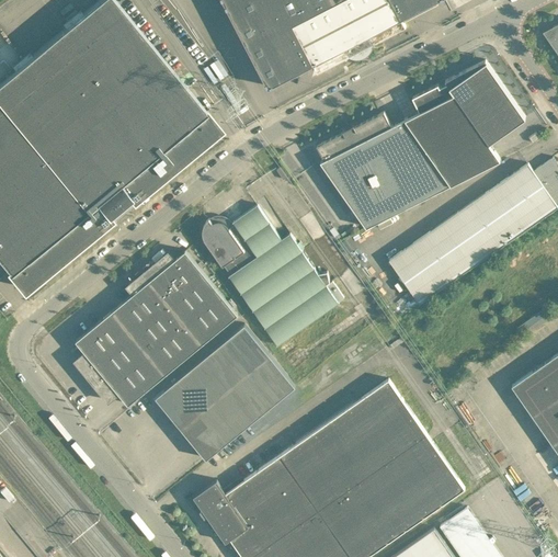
[(0,266),(1,268),(8,276),(9,275),(22,292),(107,220),(106,219),(112,215),(118,209),(120,209),(121,209),(122,209),(123,208),(123,207),(123,206),(123,205),(124,205),(128,201),(131,202),(216,132),(203,116),(204,115),(203,114),(197,106),(155,55),(109,0),(100,0),(80,16),(63,31),(30,58),(12,72),(0,82),(0,266)]
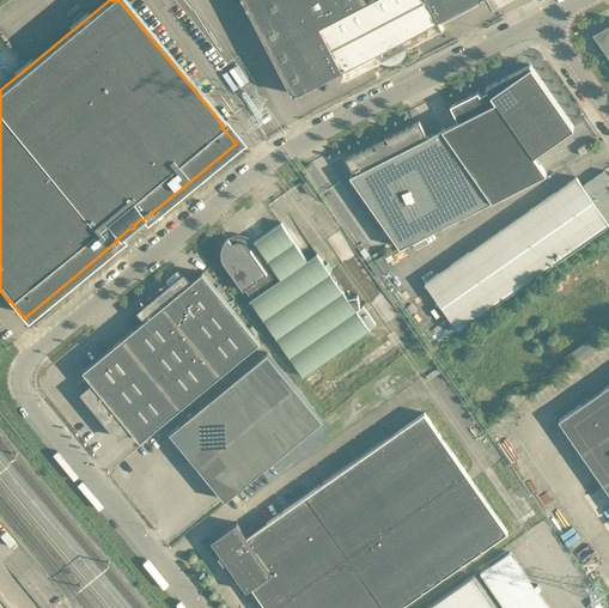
[(238,0),(239,2),(241,2),(243,8),(244,12),(245,12),(287,93),(288,97),(290,96),(290,98),(292,97),(292,98),(296,96),(339,73),(343,83),(381,64),(381,61),(401,50),(402,52),(439,32),(434,23),(479,0),(238,0)]
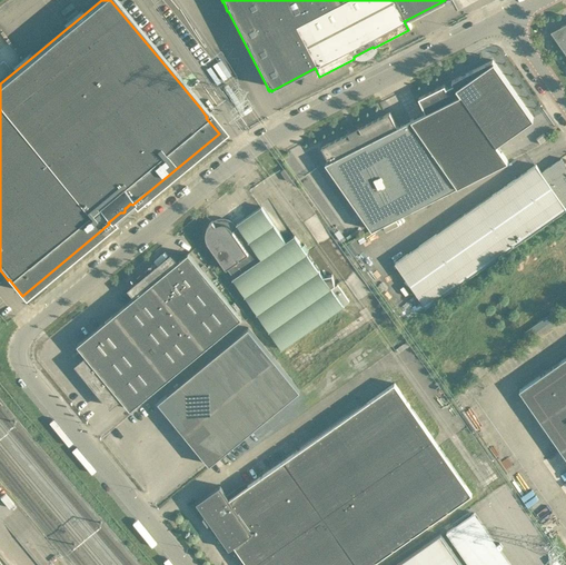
[(548,35),(565,60),(565,25),(548,35)]
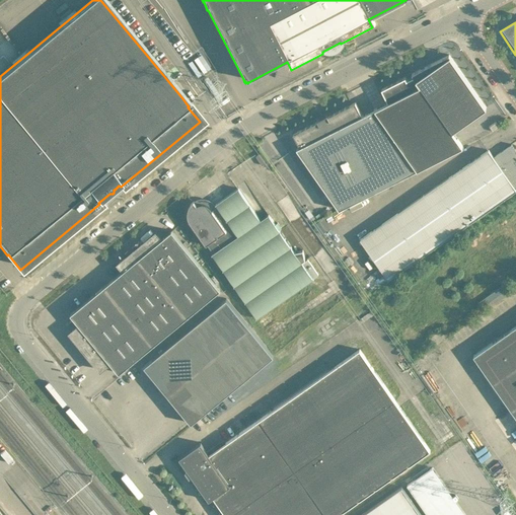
[(431,66),(410,77),(411,79),(443,126),(449,134),(483,111),(477,102),(449,62),(447,58),(441,62),(440,62),(439,62),(438,63),(437,63),(436,64),(435,64),(432,66),(431,66)]
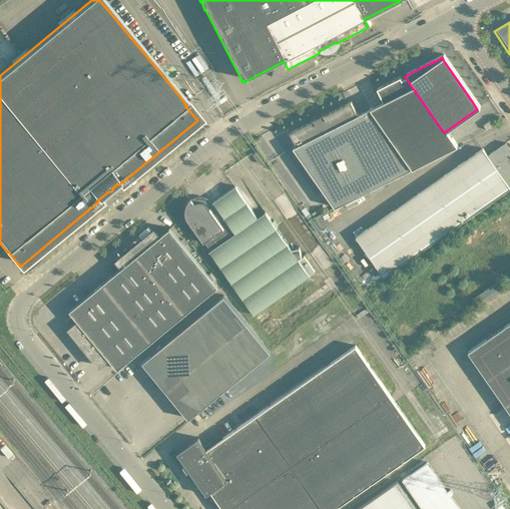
[(398,79),(383,87),(374,91),(381,104),(368,111),(410,171),(455,148),(444,132),(438,124),(406,78),(405,76),(404,76),(406,79),(399,82),(398,79)]
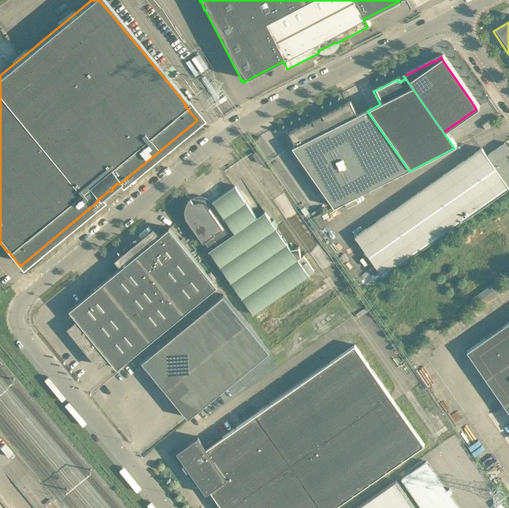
[(312,122),(311,121),(310,122),(310,123),(286,135),(293,148),(290,150),(332,210),(409,171),(367,111),(354,117),(348,104),(321,118),(320,117),(318,117),(318,119),(312,122)]
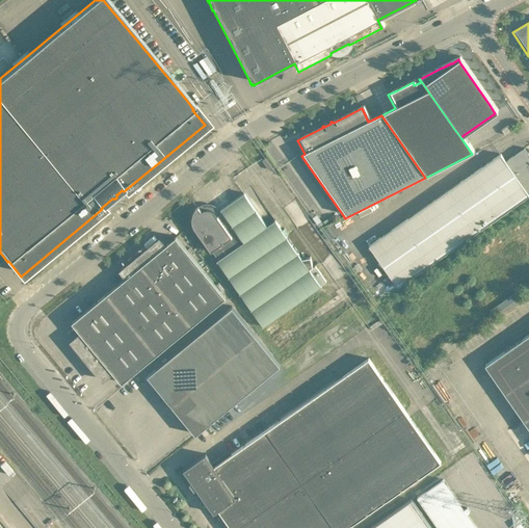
[(499,133),(502,138),(509,134),(505,129),(499,133)]
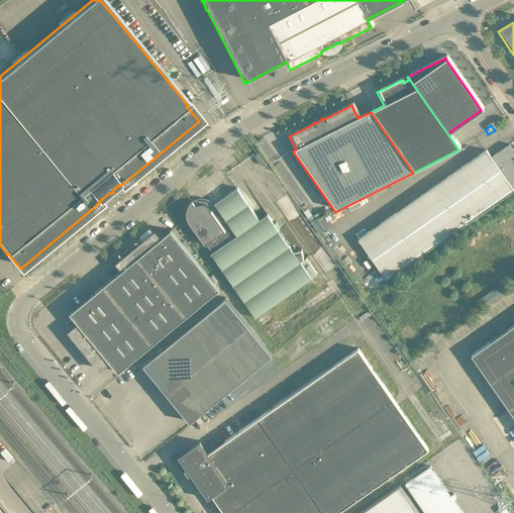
[(384,282),(511,193),(512,193),(510,191),(513,188),(513,158),(507,147),(489,160),(484,154),(356,242),(384,282)]
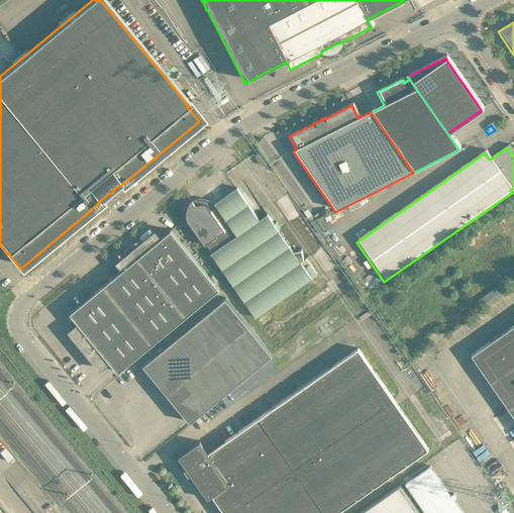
[(264,165),(259,157),(258,156),(252,160),(259,169),(264,165)]
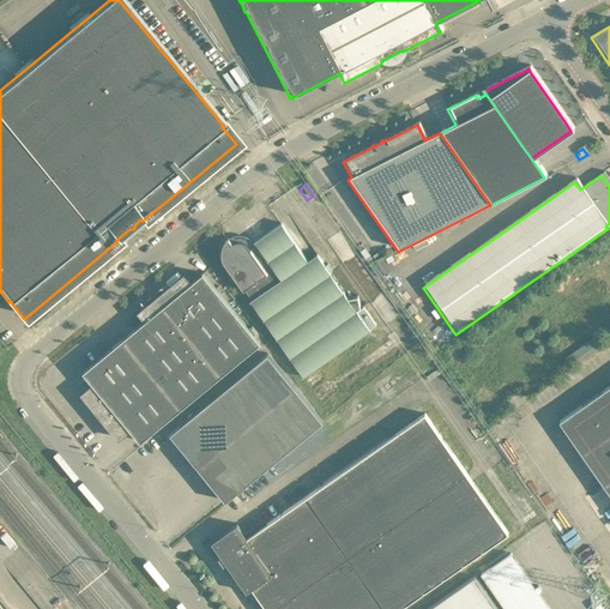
[(218,257),(218,258),(218,260),(219,261),(219,264),(221,266),(222,267),(240,294),(242,293),(249,303),(248,305),(301,380),(384,324),(322,236),(271,272),(254,248),(248,252),(246,248),(245,247),(243,247),(242,246),(241,246),(240,245),(239,245),(237,245),(236,245),(235,245),(234,245),(233,245),(231,246),(230,246),(229,247),(225,242),(224,243),(223,245),(222,247),(221,248),(219,249),(219,252),(219,253),(218,254),(218,257)]
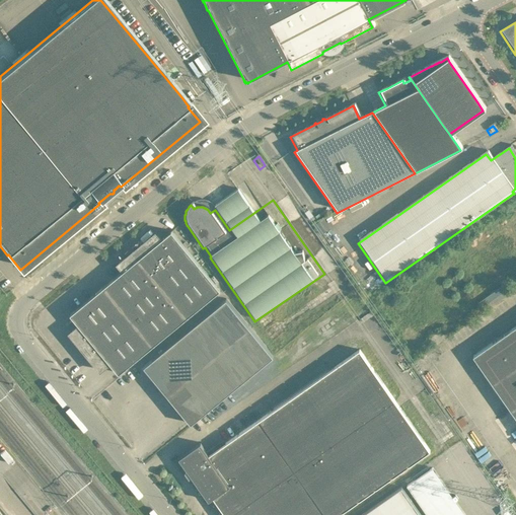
[(132,253),(130,255),(183,321),(217,293),(169,234),(158,243),(152,236),(134,251),(133,250),(131,252),(132,253)]
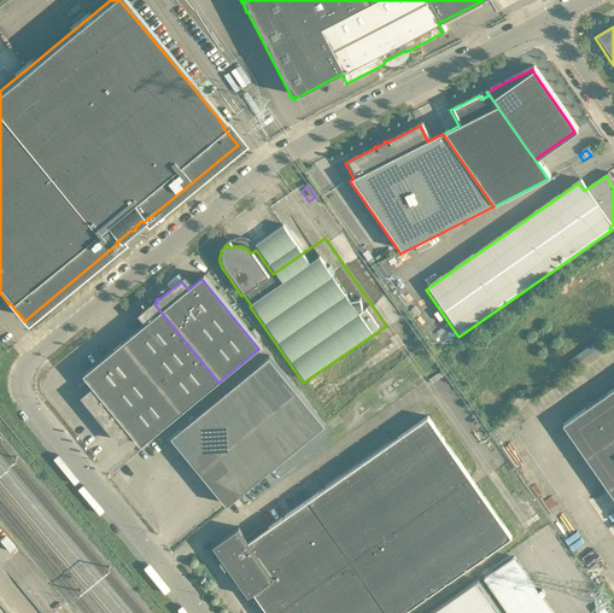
[(144,326),(121,345),(179,415),(218,383),(155,304),(152,305),(151,304),(148,307),(150,308),(138,317),(144,326)]
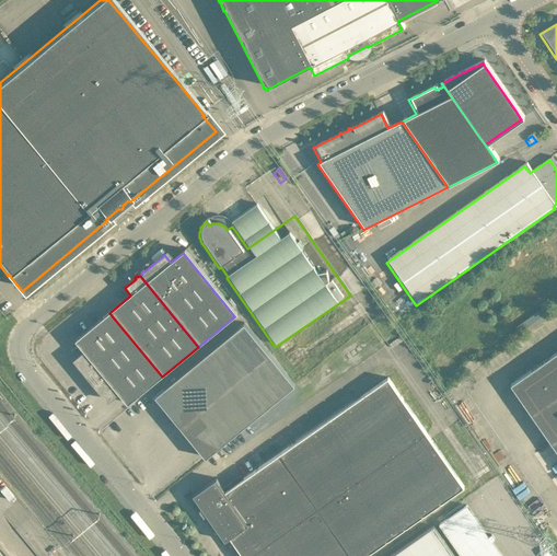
[(72,363),(71,363),(95,393),(97,395),(104,404),(105,403),(116,395),(126,406),(154,383),(162,377),(154,367),(109,313),(73,343),(83,355),(72,363)]
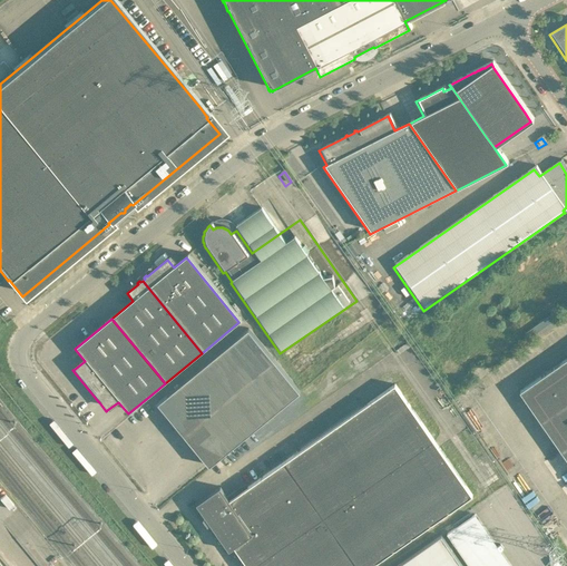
[(156,406),(207,469),(297,394),(246,332),(156,406)]
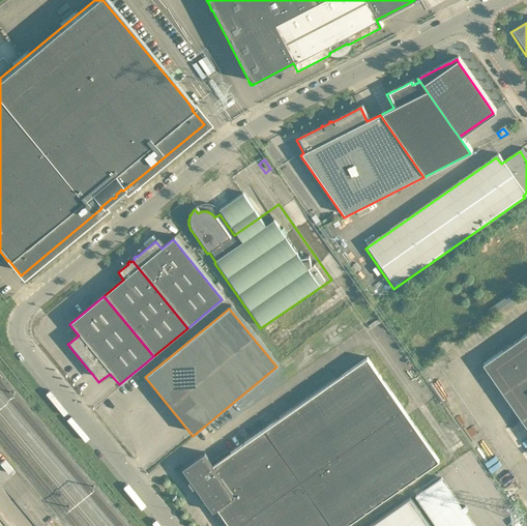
[(526,333),(480,367),(526,433),(526,333)]
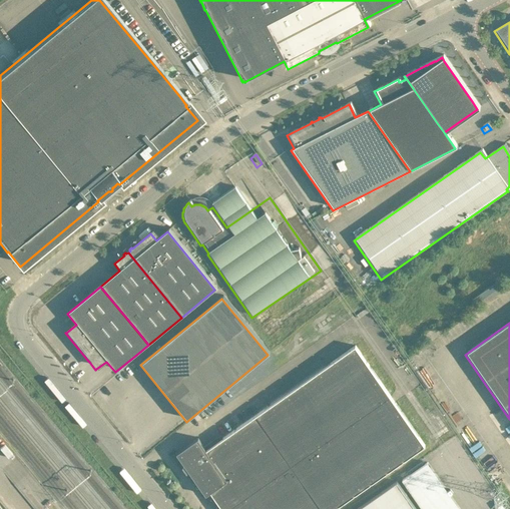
[(336,508),(423,449),(353,349),(204,453),(195,441),(174,456),(182,468),(181,468),(182,469),(183,468),(186,474),(185,474),(186,475),(187,474),(203,498),(208,495),(210,498),(208,502),(216,506),(214,508),(336,508)]
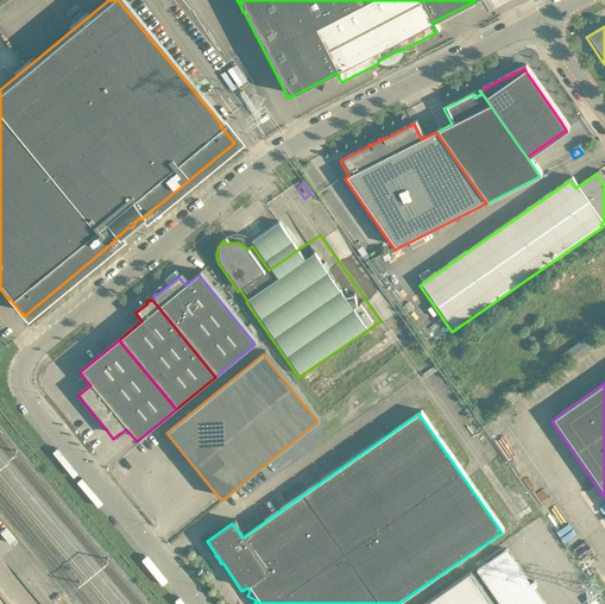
[(487,603),(468,574),(427,603),(487,603)]
